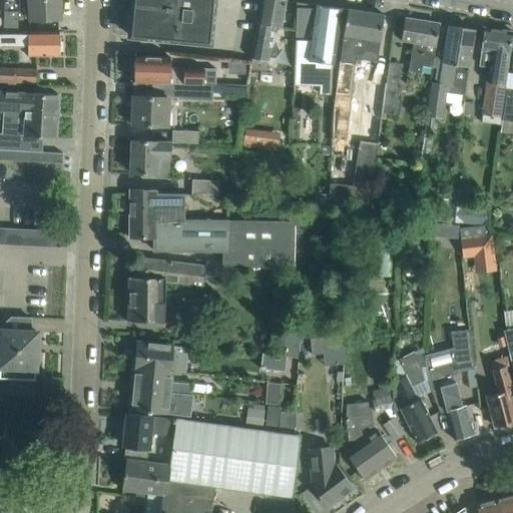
[(17,27),(18,0),(4,0),(3,26),(17,27)]
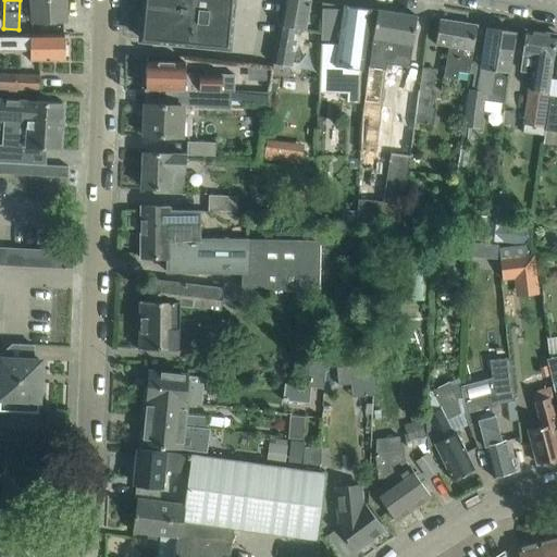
[(67,20),(65,0),(31,0),(32,21),(46,21),(67,20)]
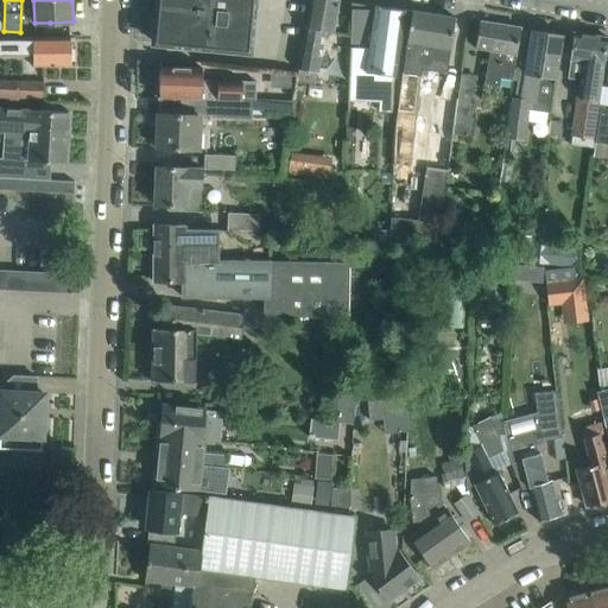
[(249,51),(253,0),(157,0),(154,42),(225,49),(249,51)]
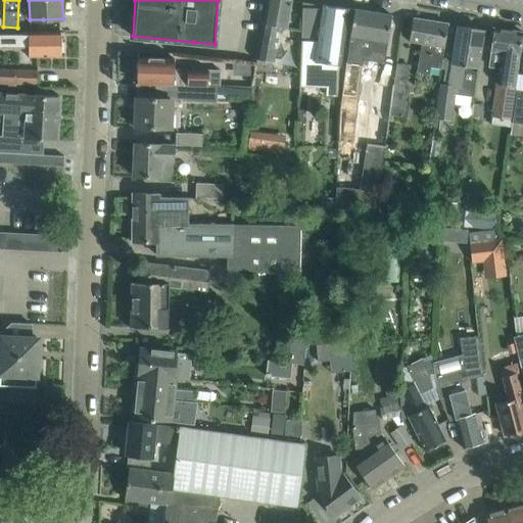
[(272,61),(279,27),(286,28),(291,0),(266,0),(264,13),(255,58),(272,61)]
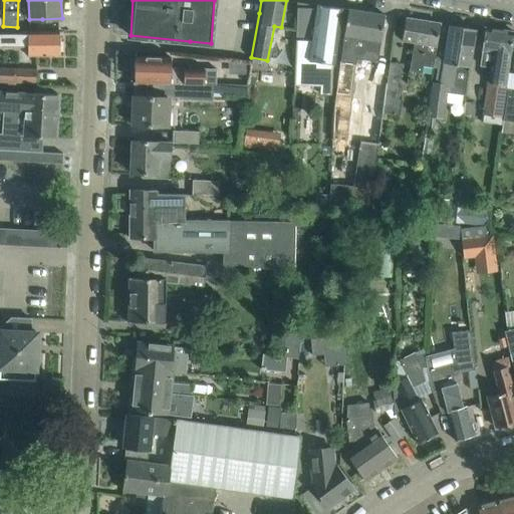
[(332,72),(340,27),(342,7),(317,4),(316,5),(297,2),(296,3),(297,3),(294,84),(320,85),(320,93),(330,94),(332,72)]
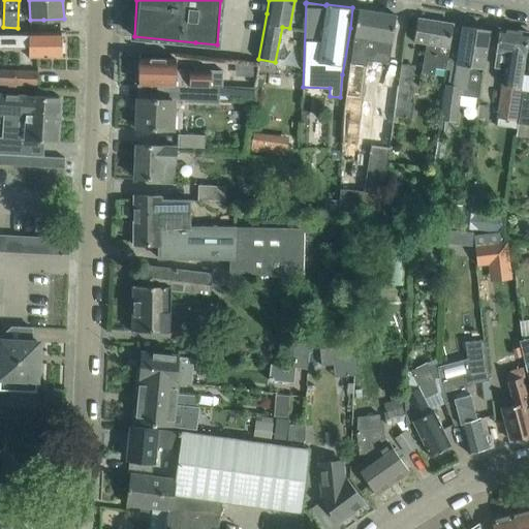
[(387,67),(393,35),(396,14),(359,8),(354,29),(352,49),(344,106),(343,142),(355,143),(366,65),(387,67)]
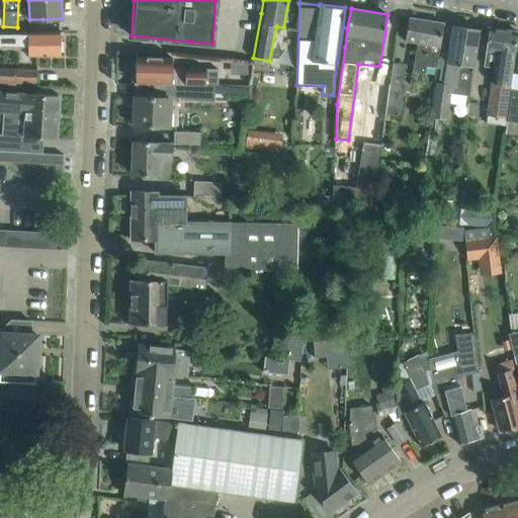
[(440,44),(443,24),(443,23),(409,18),(406,40),(417,42),(413,70),(425,72),(426,66),(436,67),(440,44)]
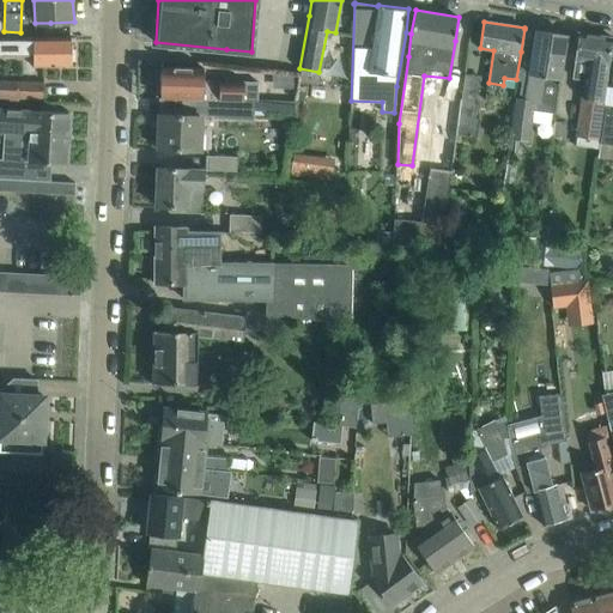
[(557,97),(563,59),(566,35),(536,30),(536,31),(525,29),(521,52),(516,79),(523,80),(520,98),(515,98),(510,131),(510,137),(528,139),(532,109),(554,113),(557,97)]
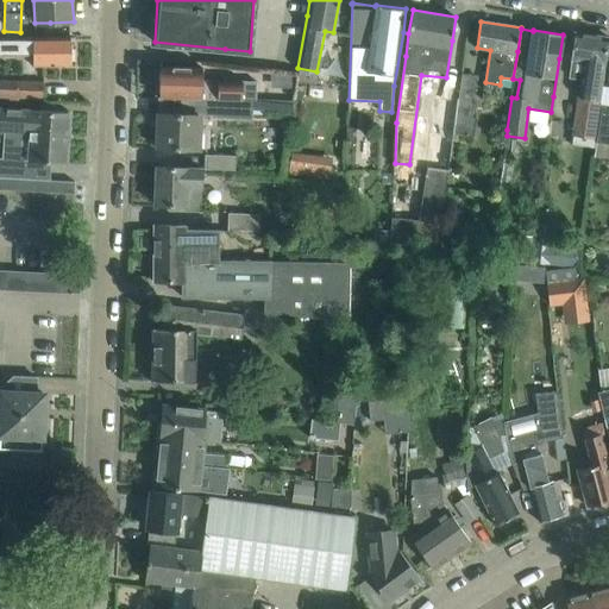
[(600,99),(604,61),(608,37),(575,32),(571,58),(572,58),(570,75),(582,77),(579,95),(577,95),(572,127),(586,130),(585,137),(594,138),(600,99)]
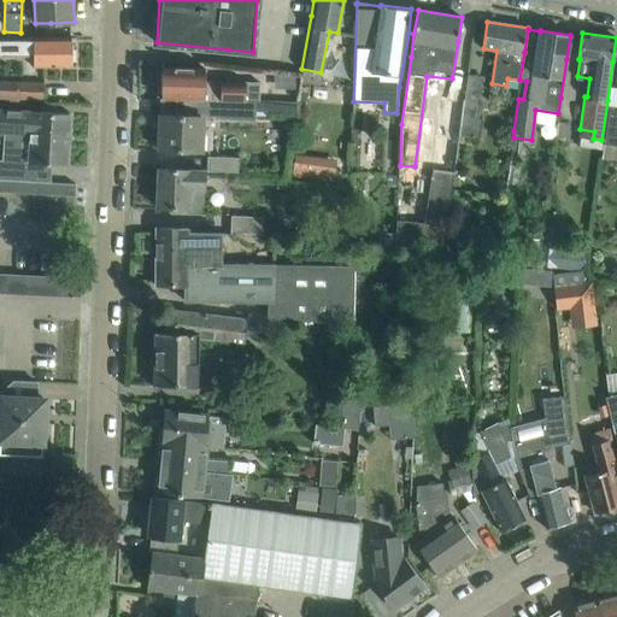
[(72,68),(72,37),(48,37),(0,37),(0,56),(31,56),(31,68),(48,66),(72,68)]
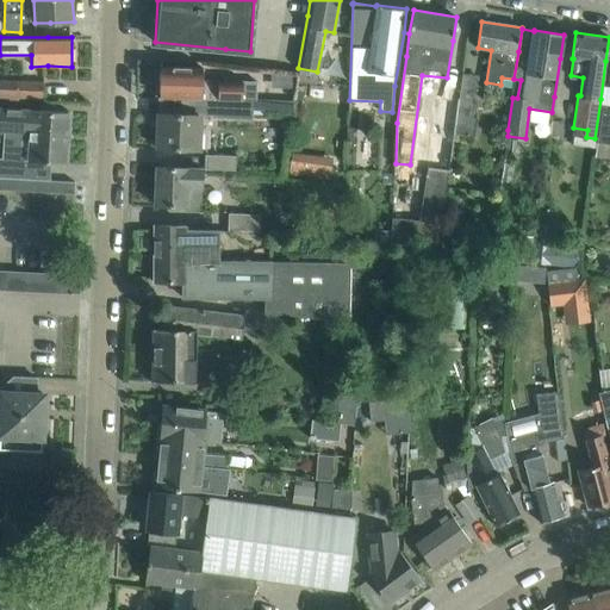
[(255,100),(256,81),(201,80),(203,68),(161,67),(160,70),(157,70),(156,87),(160,87),(160,98),(167,98),(167,99),(250,100),(255,100)]
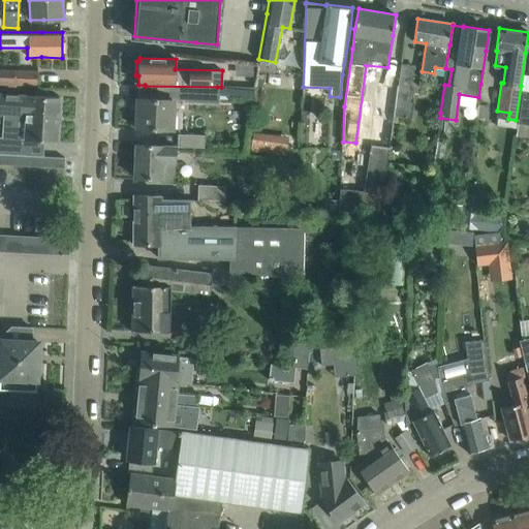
[(258,59),(256,69),(273,73),(275,62),(258,59)]
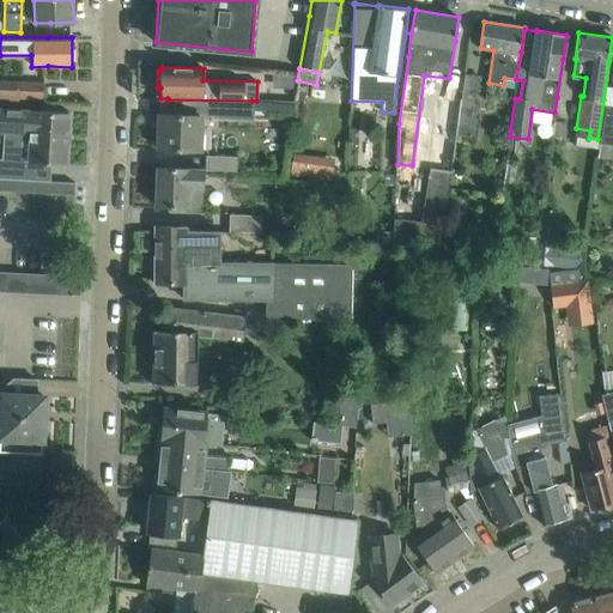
[(43,82),(18,82),(18,98),(43,98),(43,82)]
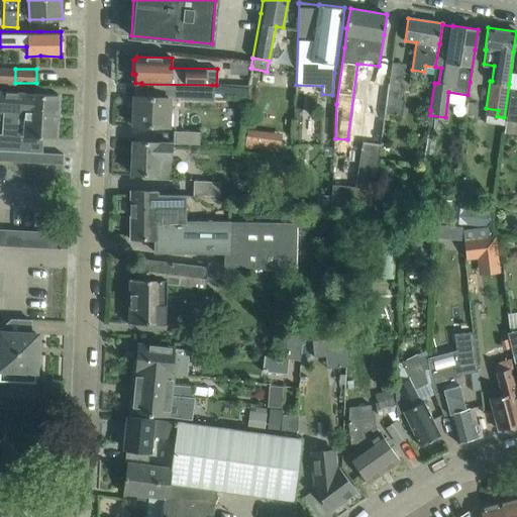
[(380,144),(384,112),(388,82),(368,80),(360,142),(362,142),(355,187),(335,185),(333,208),(370,211),(372,188),(374,189),(380,144)]
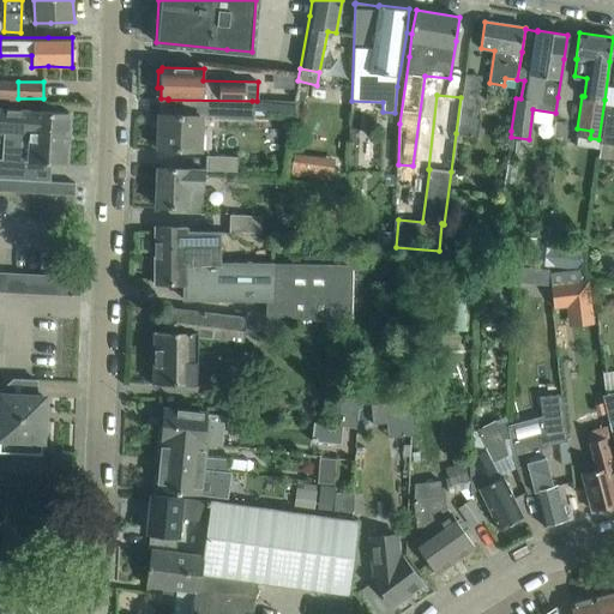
[(477,100),(461,97),(456,133),(473,136),(477,100)]
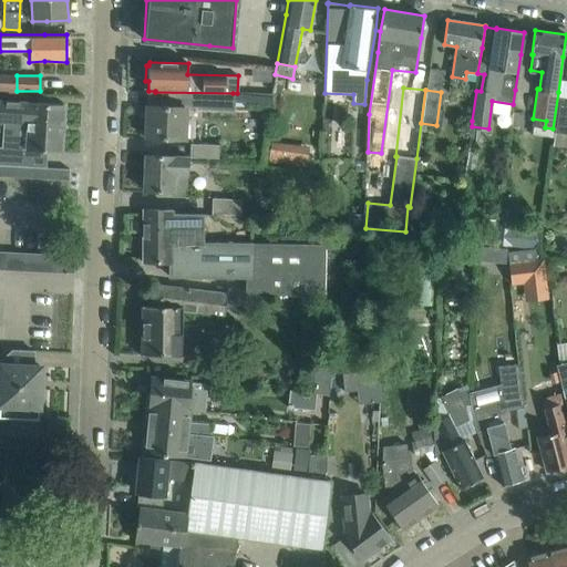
[(183,138),(184,107),(233,109),(233,93),(155,92),(154,105),(147,105),(146,137),(183,138)]
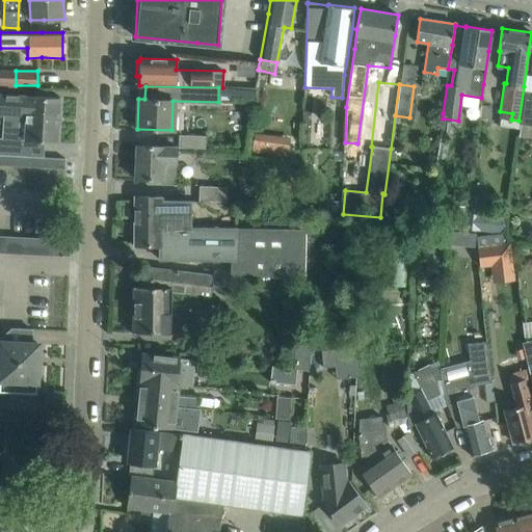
[(531,91),(525,91),(521,124),(531,124),(531,91)]
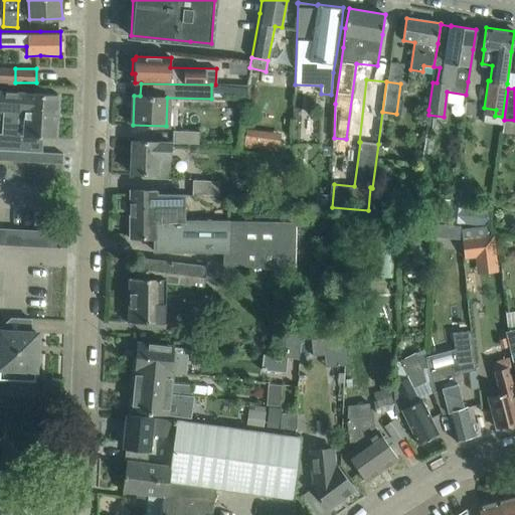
[(57,114),(59,95),(57,95),(0,91),(0,110),(3,110),(25,112),(30,112),(30,108),(39,108),(38,113),(57,114)]
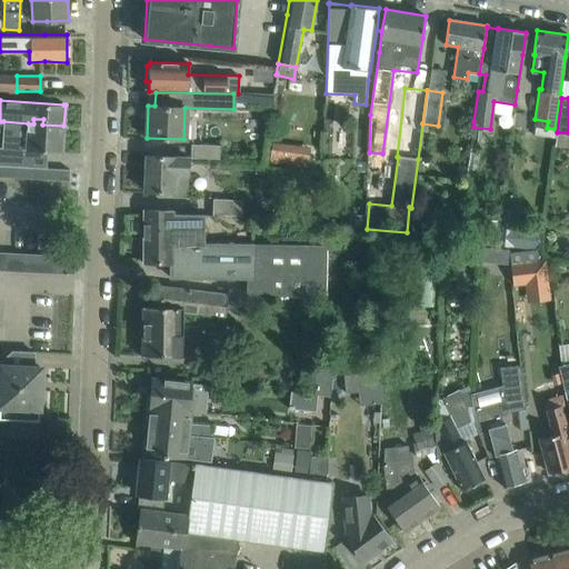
[(62,152),(63,126),(42,125),(43,119),(33,119),(33,123),(28,123),(3,121),(1,148),(60,152),(62,152)]
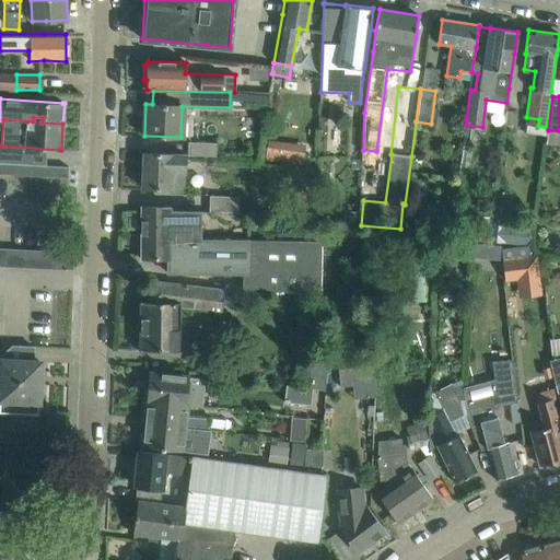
[(559,130),(548,130),(547,142),(559,143),(559,130)]
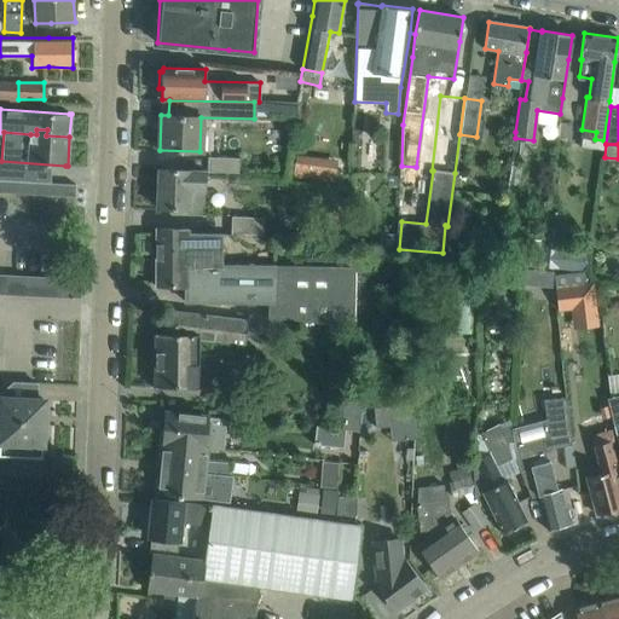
[(238,172),(238,158),(209,156),(209,171),(238,172)]
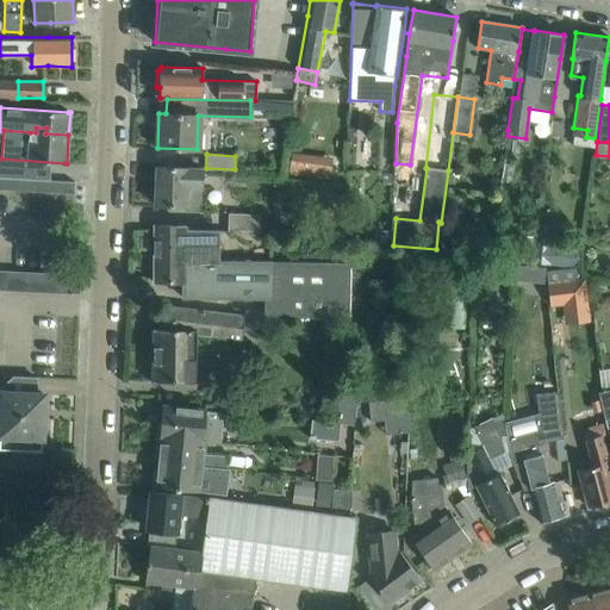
[(201,211),(203,191),(199,187),(203,184),(203,168),(157,167),(155,205),(185,206),(185,211),(201,211)]
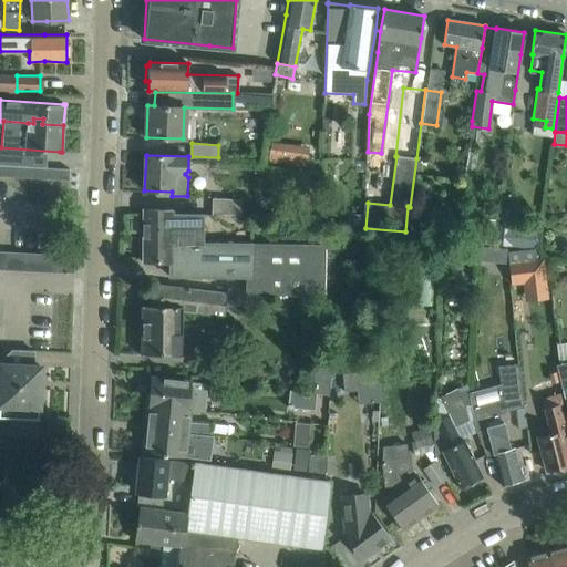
[(16,176),(16,165),(7,165),(7,176),(16,176)]
